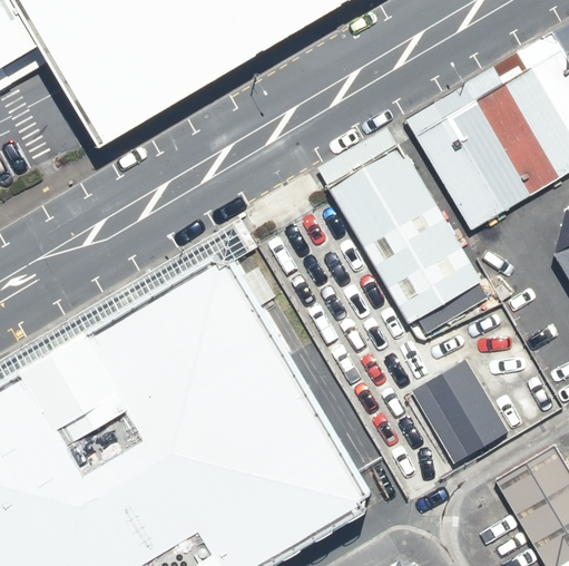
[(101,148),(347,0),(0,0),(0,65),(6,75),(41,55),(62,88),(99,149),(101,148)]
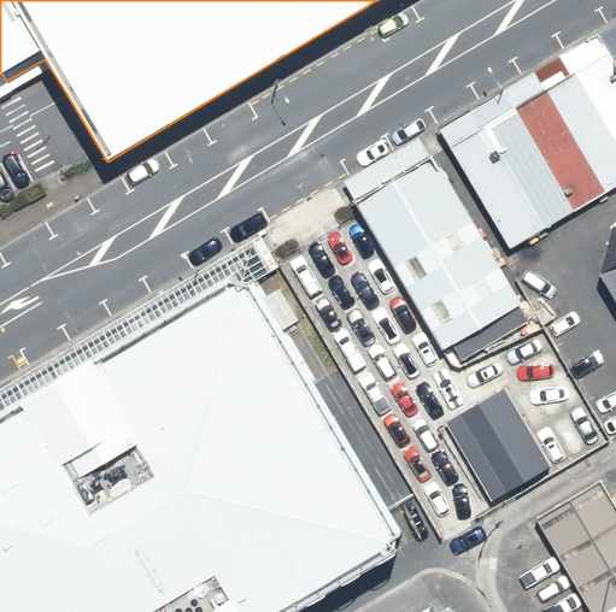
[(615,64),(615,63),(610,56),(449,147),(506,248),(615,184),(615,64)]
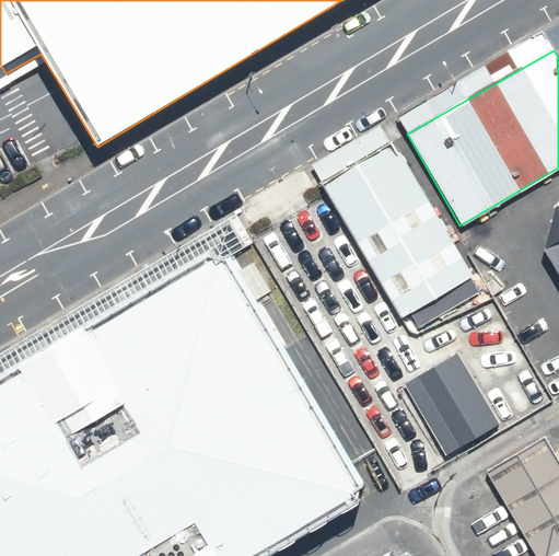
[(393,142),(323,184),(403,319),(473,277),(393,142)]
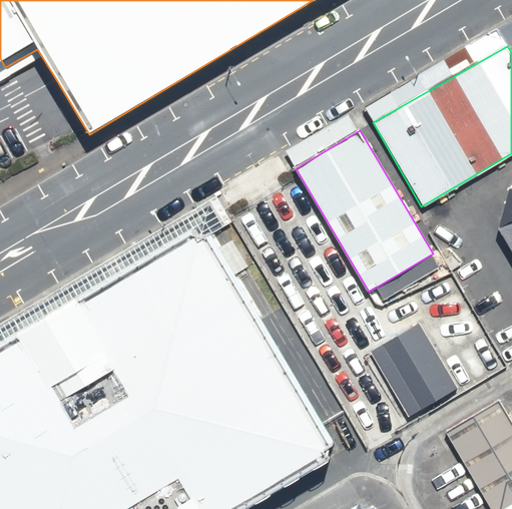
[(511,185),(510,186),(500,227),(511,248),(511,185)]
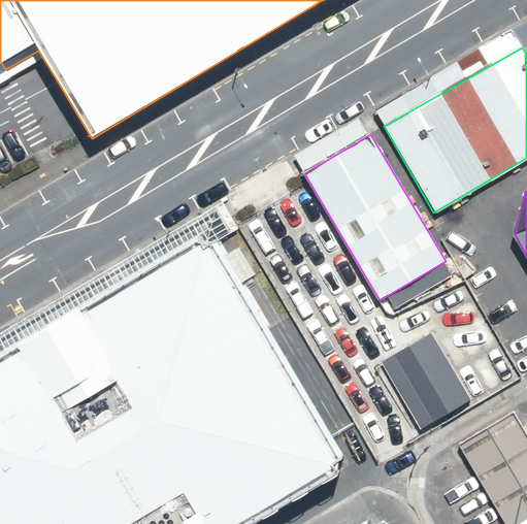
[(219,229),(0,356),(0,523),(265,523),(366,465),(219,229)]
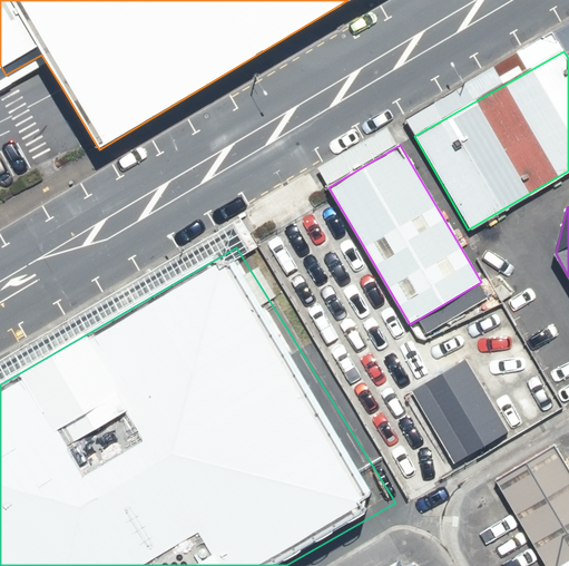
[(408,391),(453,467),(511,432),(467,357),(408,391)]
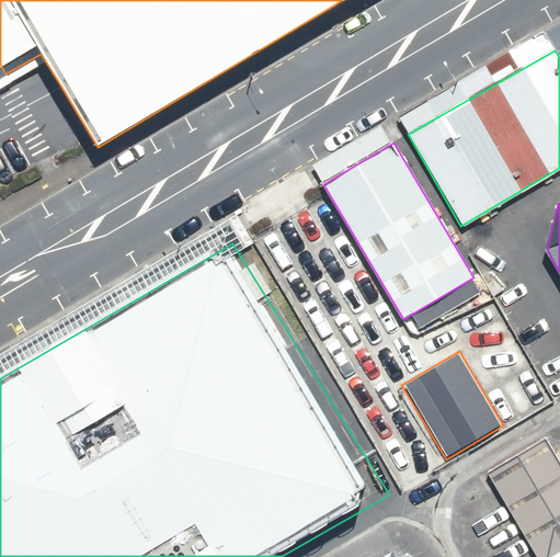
[(559,461),(546,438),(486,473),(535,556),(556,556),(559,555),(559,461)]
